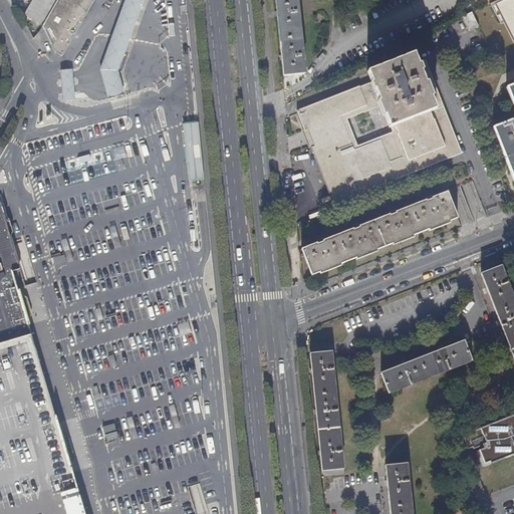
[(56,0),(41,26),(51,47),(79,0),(56,0)]
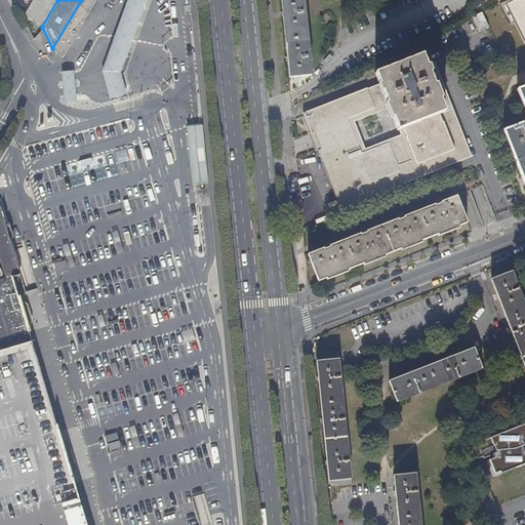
[(94,0),(81,0),(52,48),(54,51),(63,56),(94,0)]
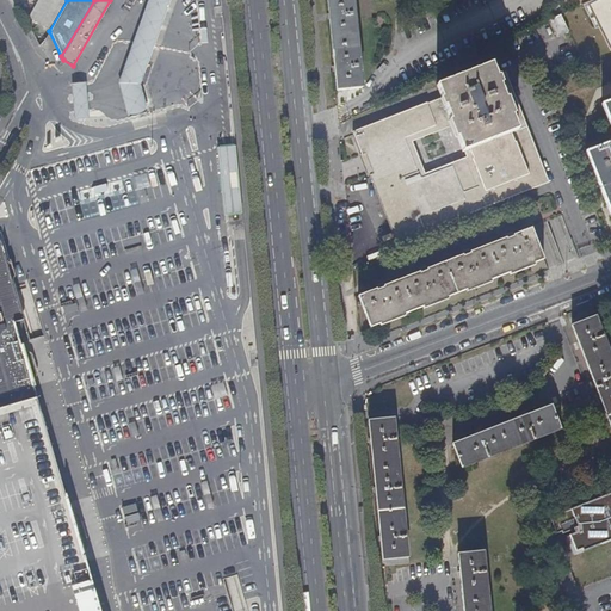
[(172,0),(150,0),(119,85),(130,119),(147,115),(141,86),(172,0)]
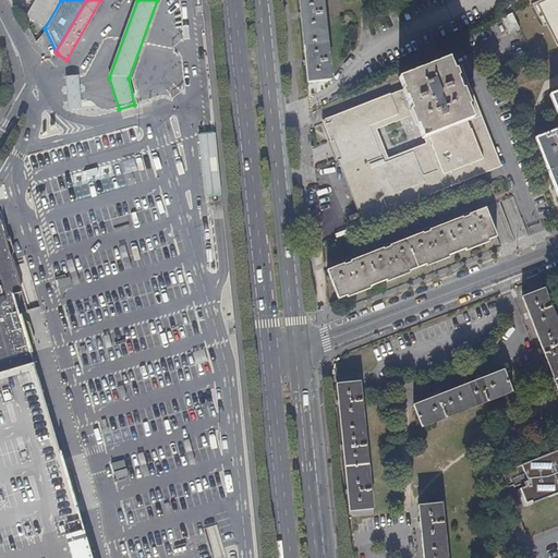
[(298,0),(306,82),(330,80),(322,0),(298,0)]
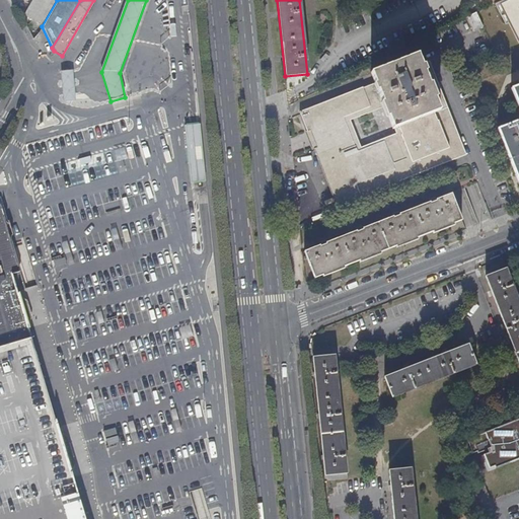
[(480,25),(475,13),(465,18),(471,30),(480,25)]
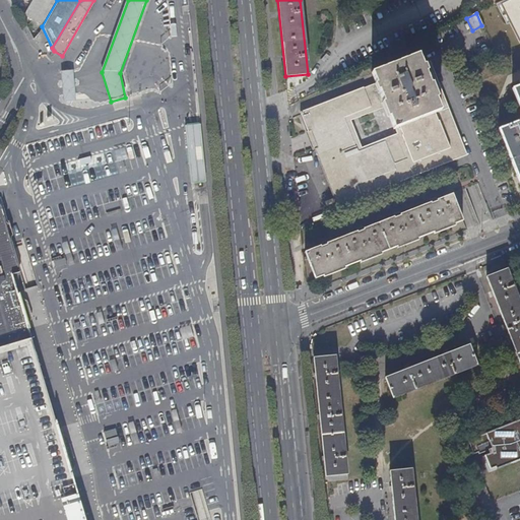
[(370,73),(374,83),(381,102),(381,103),(392,129),(398,127),(400,133),(394,135),(407,169),(455,149),(421,64),(418,54),(370,73)]
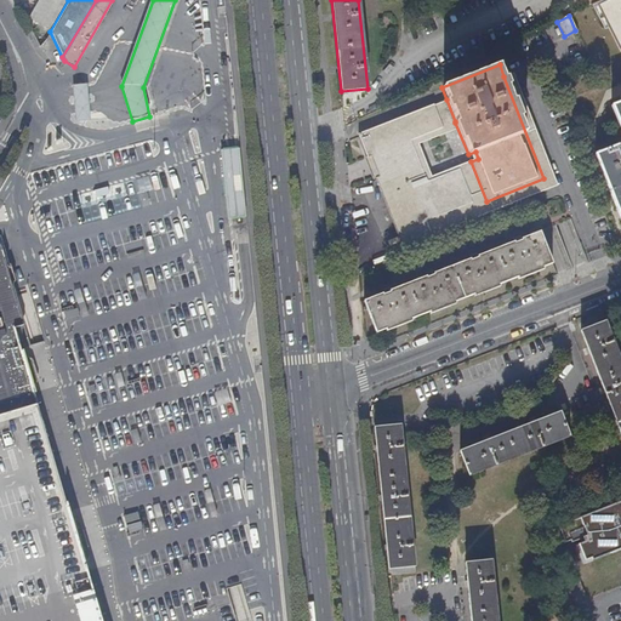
[(513,73),(503,77),(543,178),(486,201),(471,161),(457,166),(459,167),(478,216),(557,184),(513,73)]
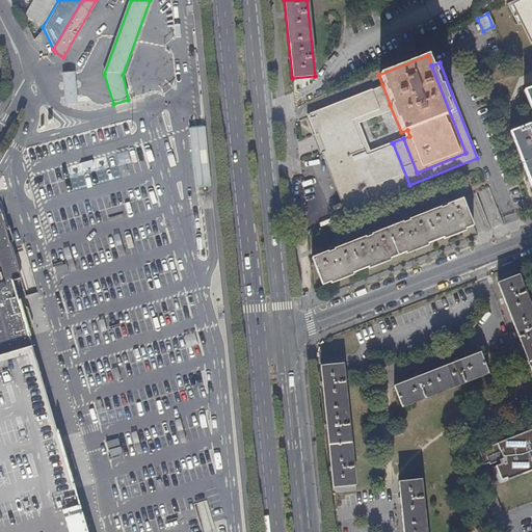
[(522,85),(531,81),(531,72),(519,77),(522,85)]
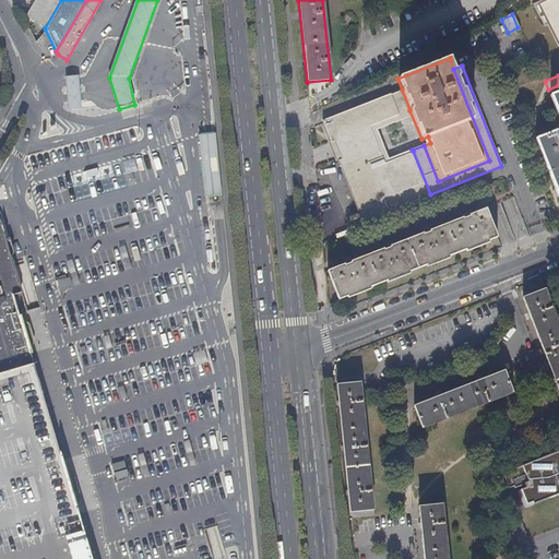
[(78,78),(66,79),(69,111),(82,110),(78,78)]
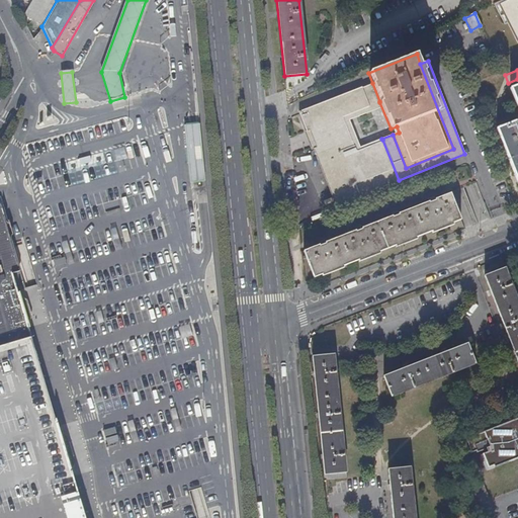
[(379,101),(372,83),(362,87),(369,106),(379,101)]
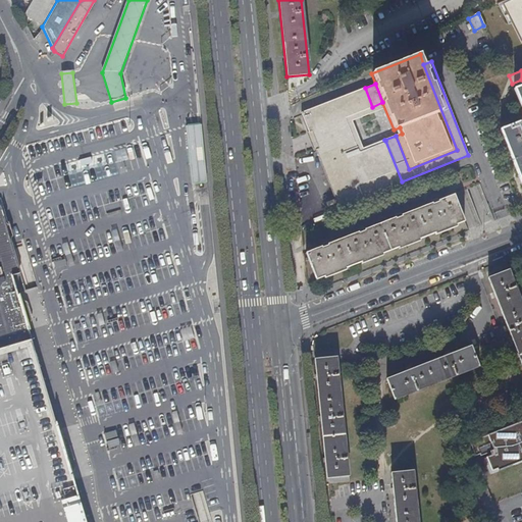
[(521,120),(500,128),(521,187),(521,86),(514,89),(521,110),(521,120)]
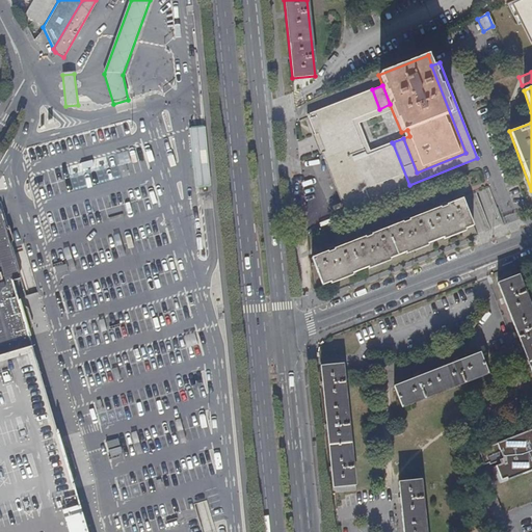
[(379,109),(372,89),(371,88),(306,114),(314,135),(352,120),(379,109)]
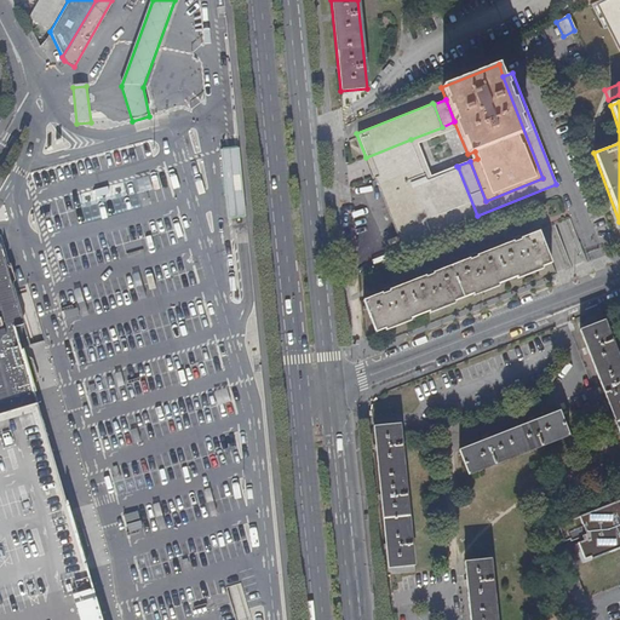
[(411,139),(366,158),(374,178),(378,176),(418,160),(411,139)]
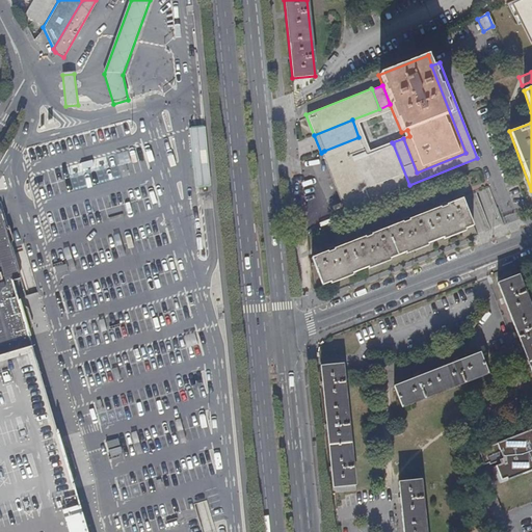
[(348,209),(409,185),(393,143),(365,154),(358,137),(324,151),(348,209)]
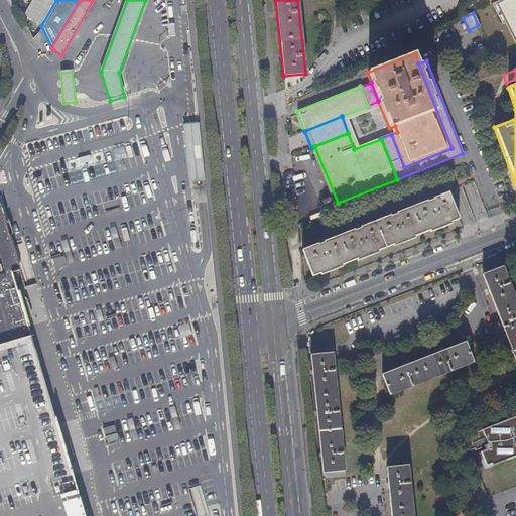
[(314,146),(311,148),(334,205),(338,203),(314,146)]
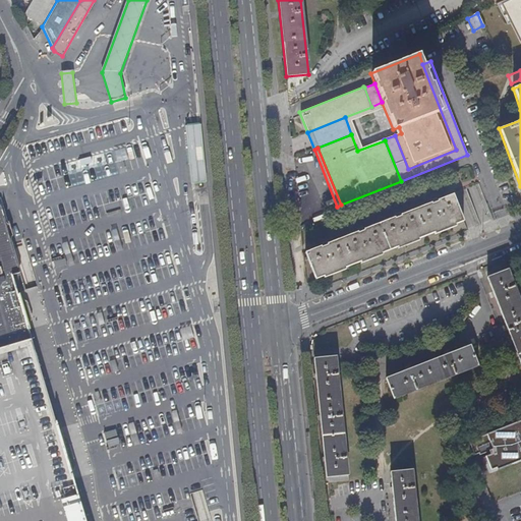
[(452,195),(304,252),(314,279),(462,221),(452,195)]
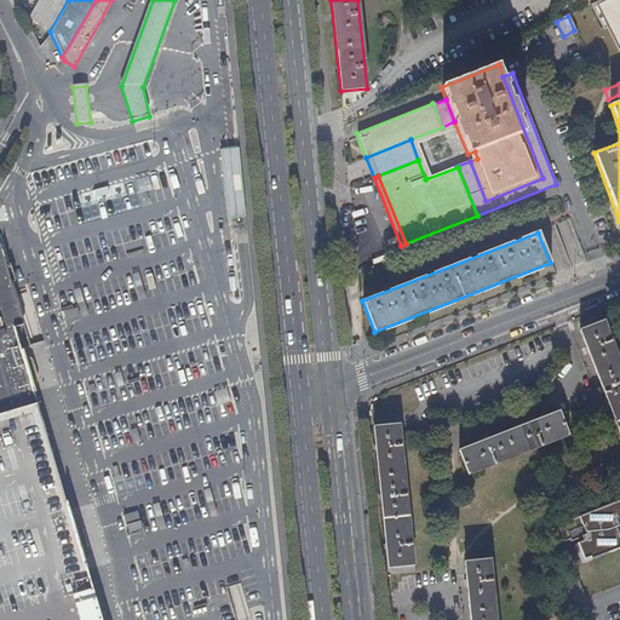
[(0,619),(99,619),(15,323),(24,320),(3,241),(0,240),(0,619)]
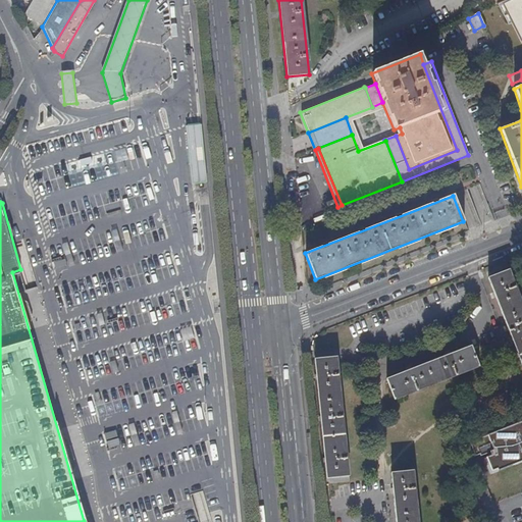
[(486,277),(521,368),(521,308),(505,264),(492,269),(494,274),(486,277)]
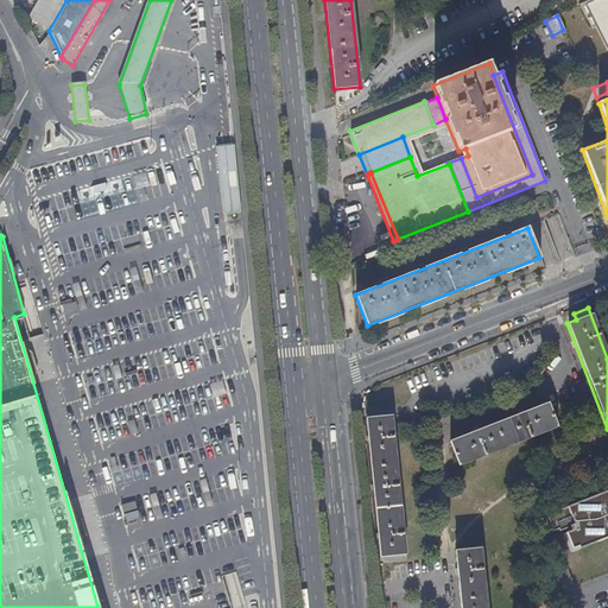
[(548,404),(450,442),(458,466),(557,428),(548,404)]
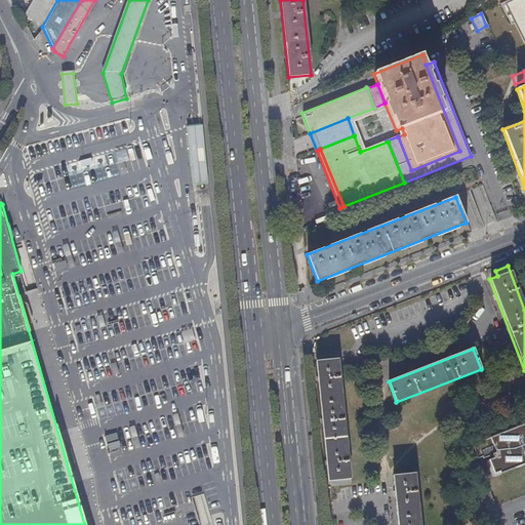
[(316,362),(328,481),(330,481),(330,485),(350,483),(337,360),(316,362)]
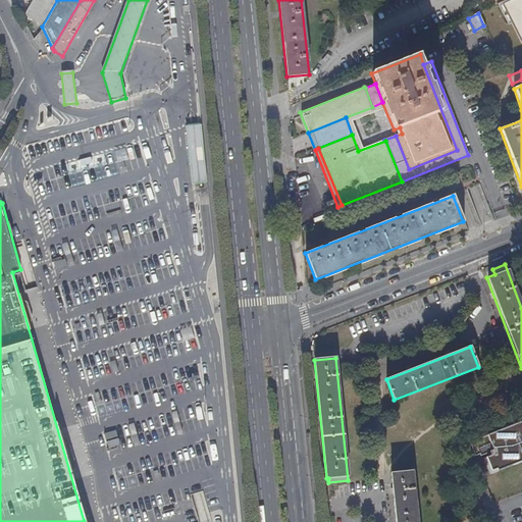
[(521,420),(468,441),(474,456),(478,454),(479,456),(484,455),(490,470),(498,471),(521,460),(521,420)]
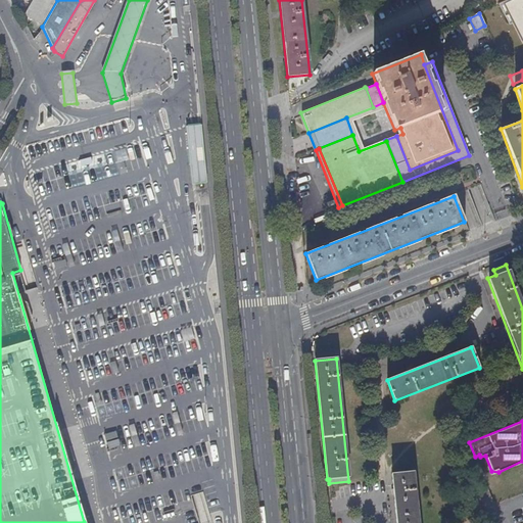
[(395,522),(418,522),(414,472),(391,474),(395,522)]
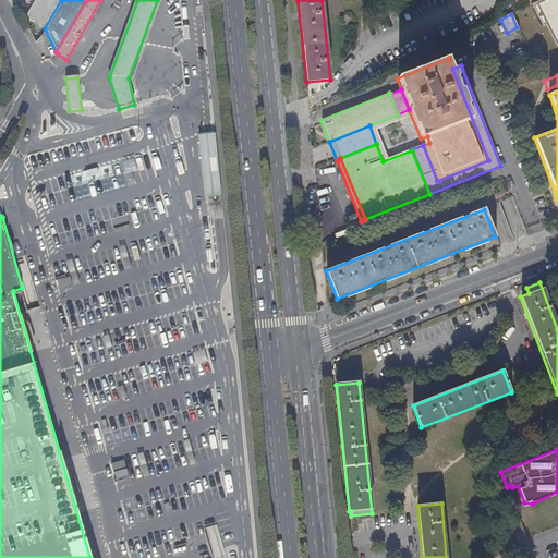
[(512,557),(531,557),(524,536),(557,522),(557,505),(502,528),(512,557)]
